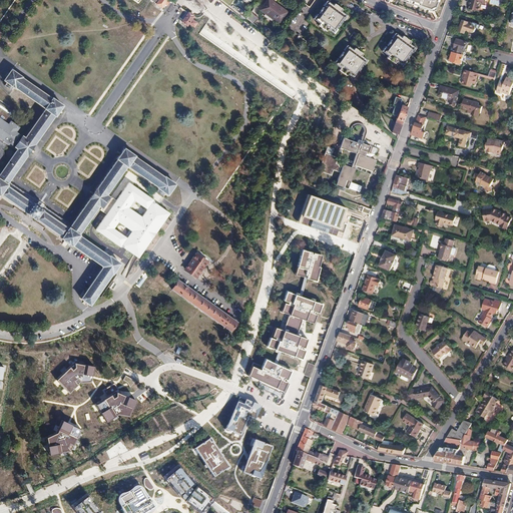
[(266,1),(266,0),(259,0),(245,18),(264,31),(273,39),(279,32),(277,31),(275,34),(268,28),(267,29),(264,26),(264,25),(257,20),(258,19),(253,16),(259,11),(260,11),(267,1),(266,1)]
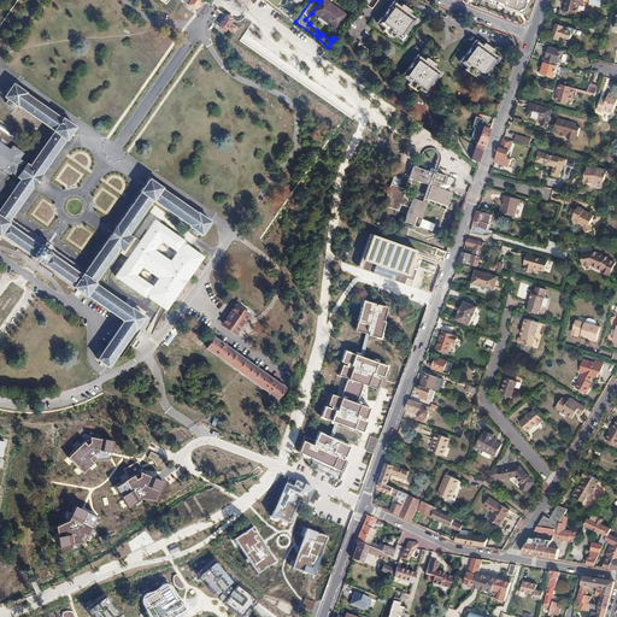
[(482,0),(518,12),(524,10),(527,0),(482,0)]
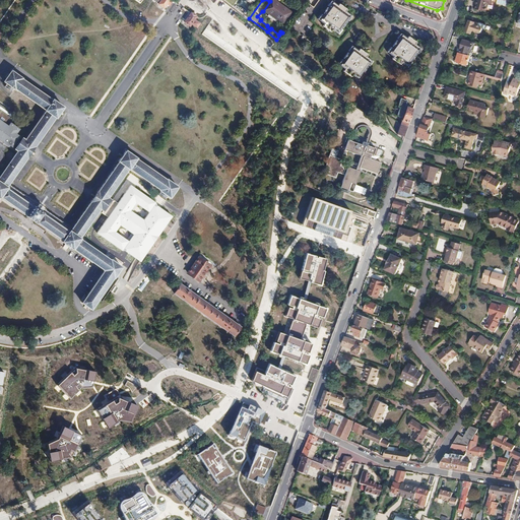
[(476,0),(476,1),(477,1),(476,5),(475,9),(485,12),(489,3),(492,4),(493,0),(476,0)]
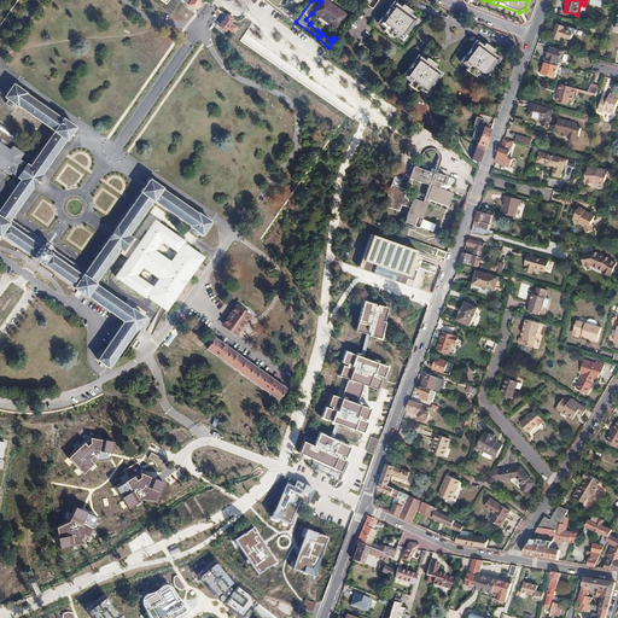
[(353,4),(349,1),(333,22),(343,29),(348,22),(359,7),(353,4)]
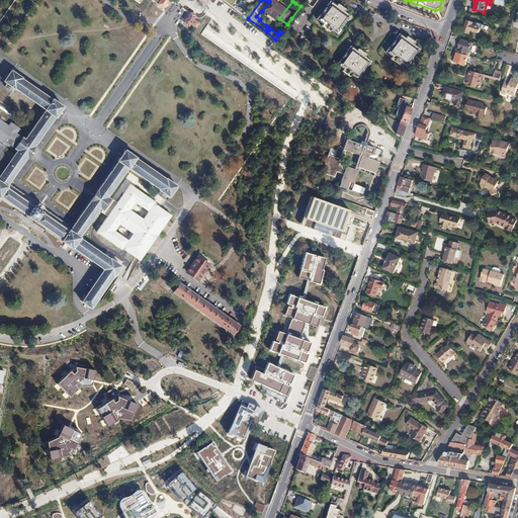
[(331,29),(337,33),(340,29),(347,19),(350,15),(345,10),(346,9),(338,3),(337,5),(332,1),(329,5),(321,15),(318,20),(323,23),(322,25),(330,31),(331,29)]
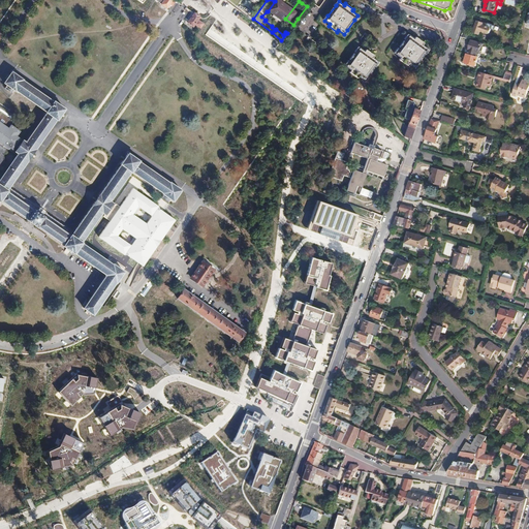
[(203,24),(197,20),(199,17),(198,17),(194,13),(187,23),(192,26),(194,24),(199,28),(203,24)]
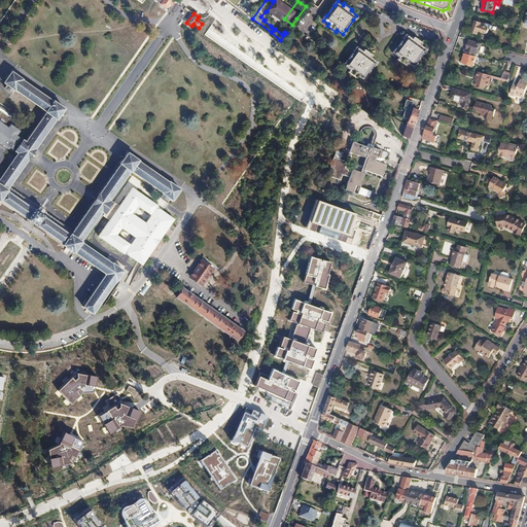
[(476,21),(471,33),(478,35),(479,31),(486,34),(488,33),(489,29),(488,27),(485,26),(485,24),(476,21)]
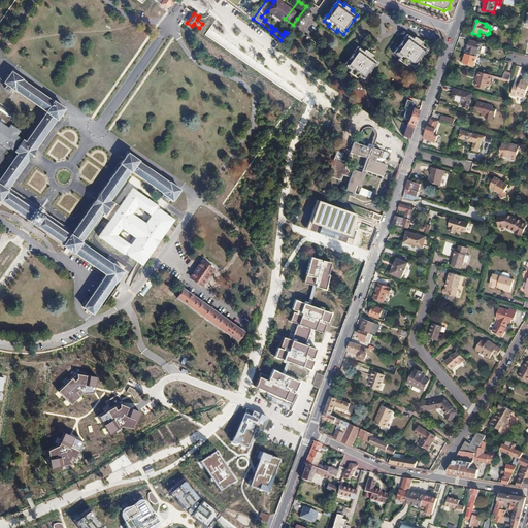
[(413,68),(416,64),(424,53),(427,48),(421,44),(423,43),(414,36),(413,38),(407,34),(404,39),(396,50),(393,54),(398,58),(397,59),(405,66),(407,64),(413,68)]
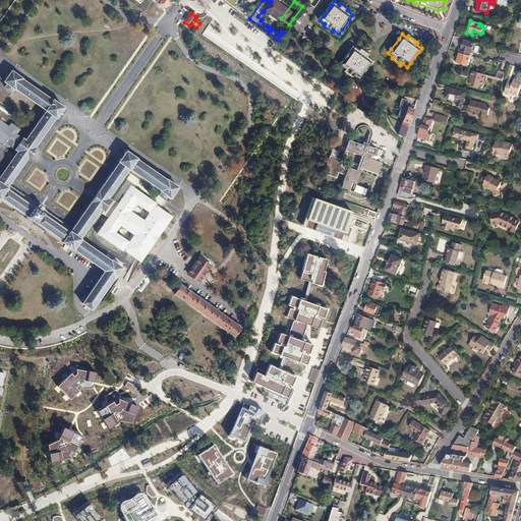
[(462,50),(469,52),(471,52),(471,53),(477,54),(480,43),(464,39),(461,50),(462,50)]
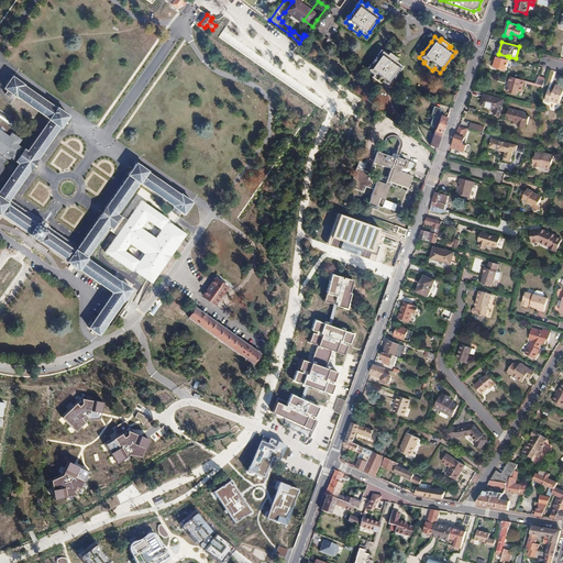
[(387,86),(390,81),(399,70),(403,66),(397,62),(398,59),(389,53),(388,54),(383,50),(378,54),(370,66),(366,70),(372,75),(371,77),(379,84),(381,81),(387,86)]
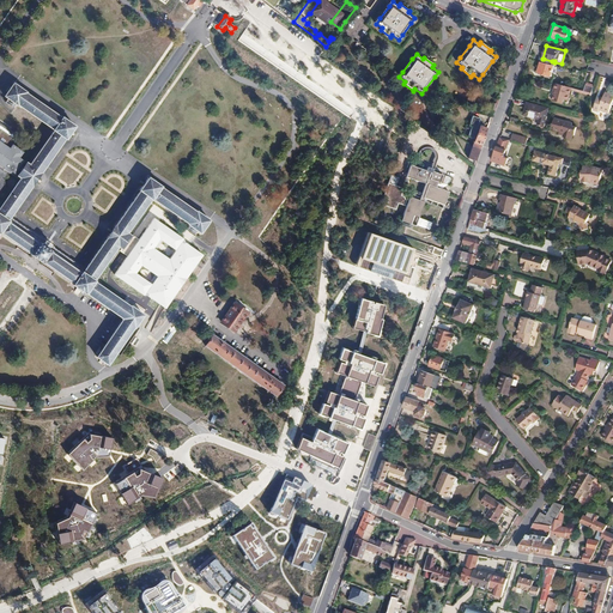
[(542,62),(541,62),(539,72),(551,76),(554,66),(553,65),(551,65),(542,62)]
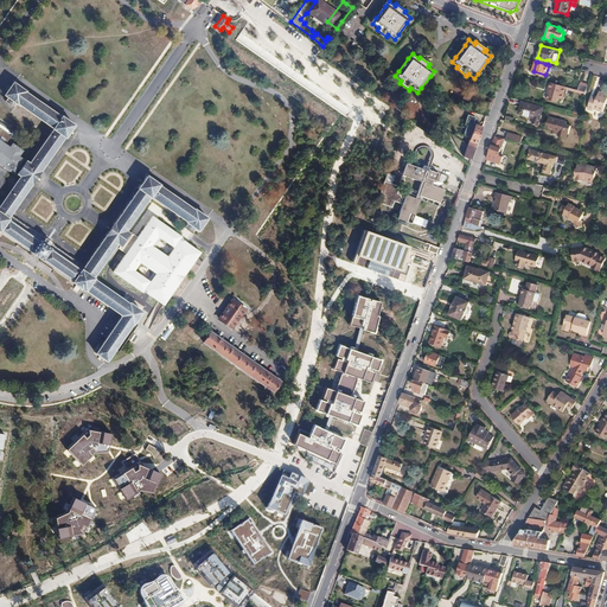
[(553,83),(550,82),(549,88),(551,88),(549,93),(548,100),(555,102),(556,97),(563,98),(566,90),(566,87),(553,83)]
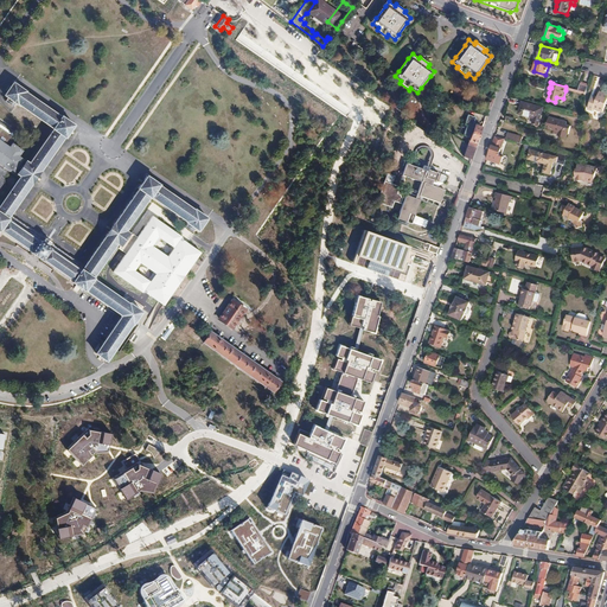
[(129,234),(126,230),(149,197),(151,198),(151,197),(186,222),(185,222),(190,225),(198,231),(206,218),(195,210),(193,210),(159,186),(159,185),(146,176),(138,189),(114,223),(104,236),(83,267),(49,242),(44,238),(10,215),(13,209),(44,165),(64,138),(74,125),(61,116),(61,117),(25,93),(25,91),(13,83),(4,95),(17,104),(17,103),(52,128),(52,129),(43,144),(39,148),(33,157),(30,163),(25,160),(14,173),(19,177),(2,202),(0,204),(0,231),(29,251),(29,253),(42,262),(43,261),(71,281),(71,282),(84,292),(84,291),(121,315),(120,317),(121,317),(95,353),(106,362),(115,349),(132,325),(141,312),(129,304),(128,305),(93,279),(93,278),(97,270),(116,244),(120,247),(129,234)]
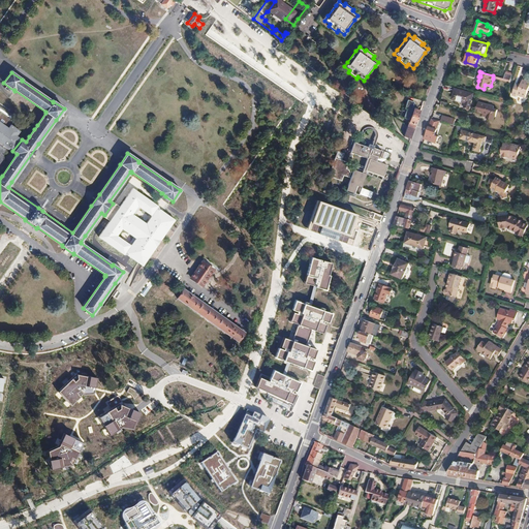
[(521,86),(517,85),(514,95),(517,96),(517,94),(526,97),(528,90),(528,81),(523,80),(522,84),(521,86)]
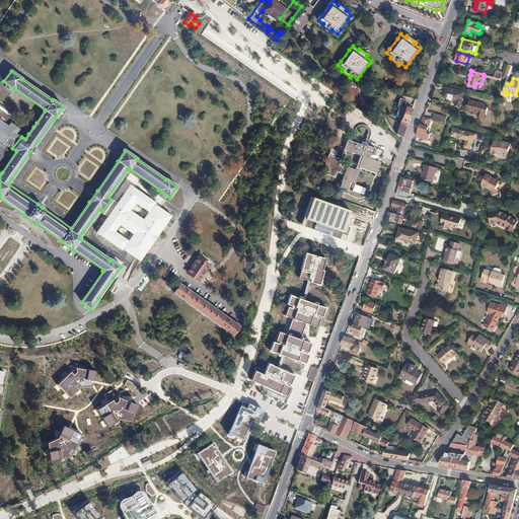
[(446,87),(444,97),(456,100),(460,90),(446,87)]
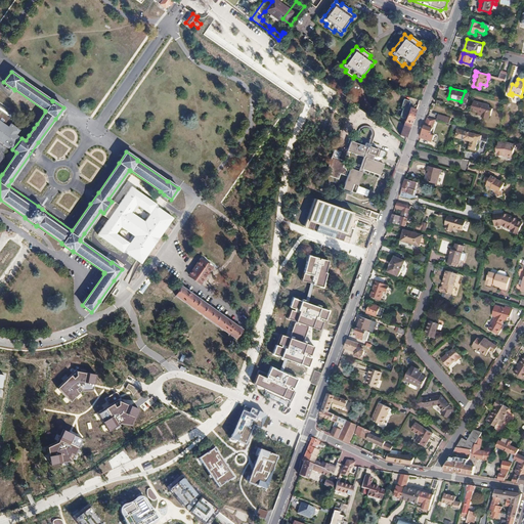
[(465,91),(461,101),(460,107),(465,108),(469,93),(465,91)]
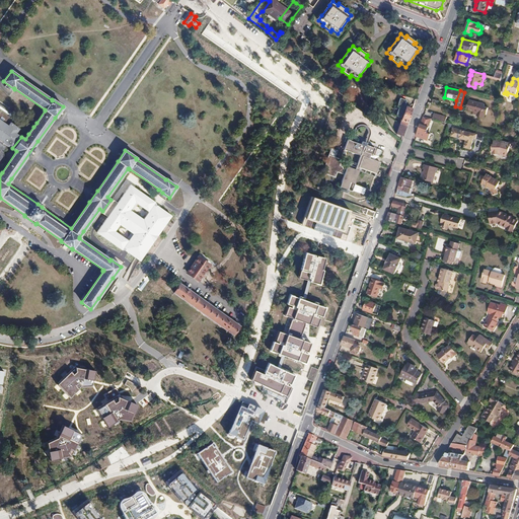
[(469,99),(467,106),(469,106),(468,109),(477,113),(476,117),(483,119),(485,115),(487,115),(489,107),(484,106),(485,104),(469,99)]
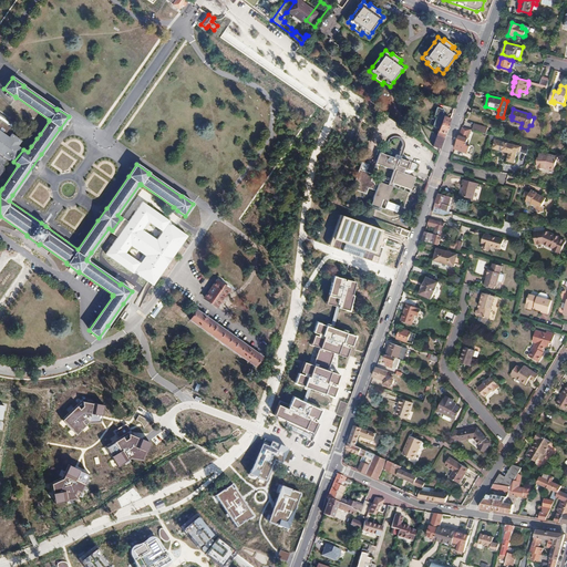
[(13,162),(23,150),(18,145),(21,140),(9,131),(14,123),(0,112),(0,191),(2,188),(18,165),(13,162)]
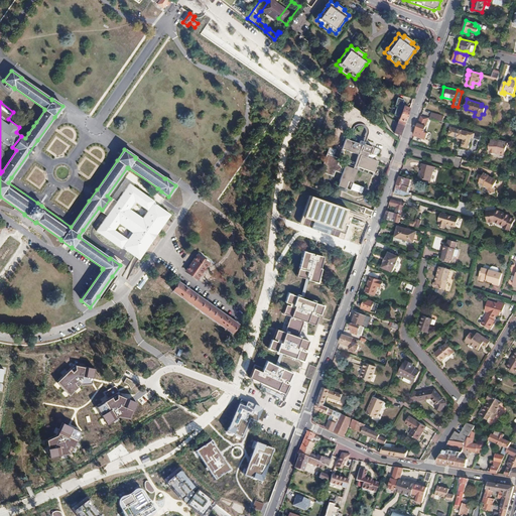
[(404,123),(410,108),(403,106),(398,123),(404,125),(404,123)]
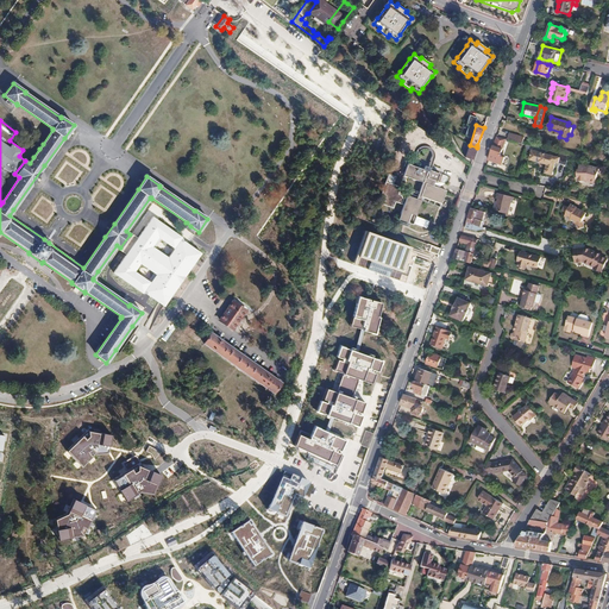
[(510,132),(508,139),(509,139),(516,140),(523,143),(526,137),(510,132)]
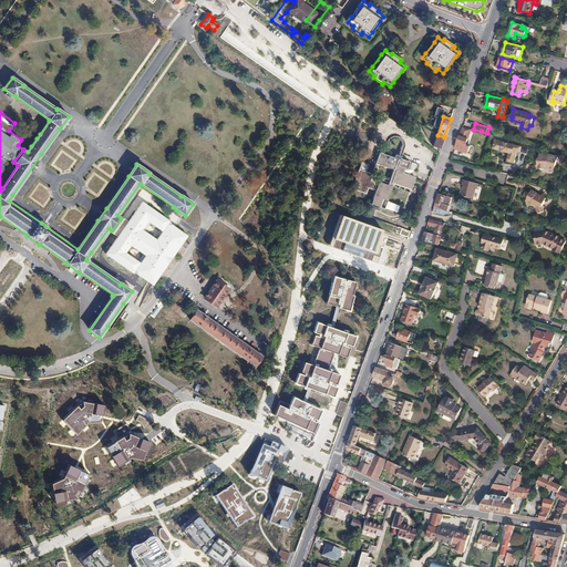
[(456,144),(455,147),(467,152),(470,145),(466,144),(472,129),(470,129),(465,127),(463,126),(461,131),(456,144)]
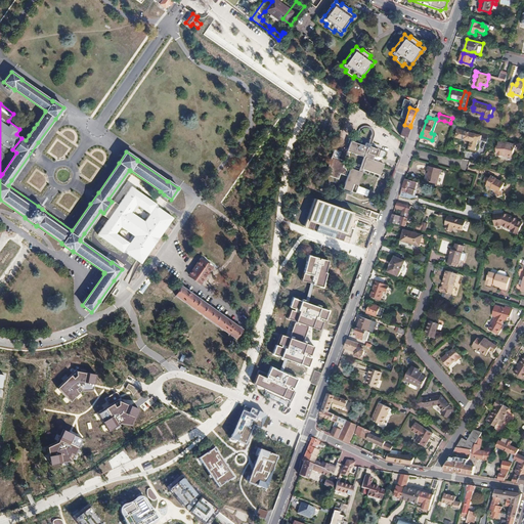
[(406,137),(410,127),(404,125),(400,135),(406,137)]
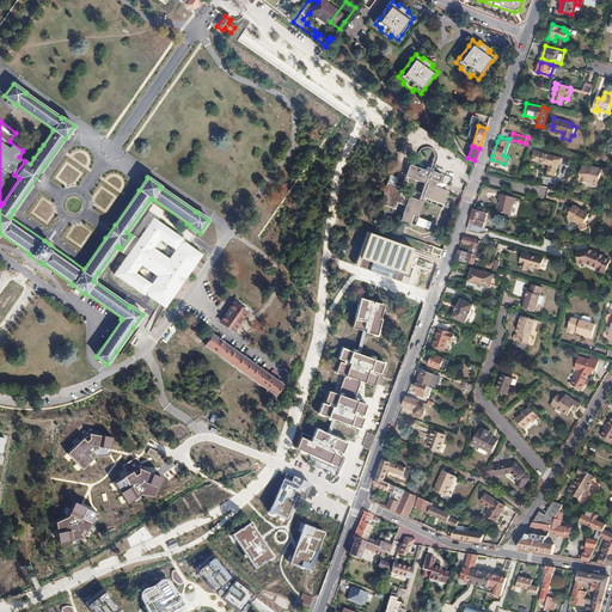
[(560,163),(570,166),(573,157),(560,153),(558,157),(556,155),(550,154),(536,151),(533,160),(551,165),(549,173),(556,176),(560,163)]
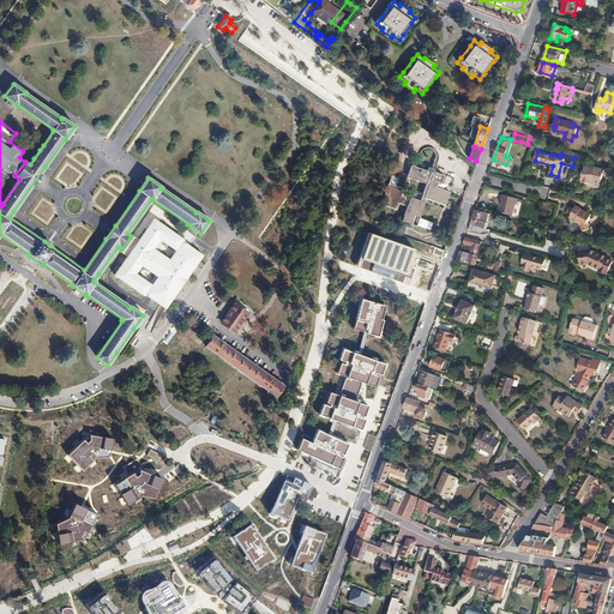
[(435,190),(438,184),(439,185),(443,176),(433,173),(432,176),(429,175),(429,174),(409,167),(405,179),(425,186),(419,200),(409,197),(407,198),(401,196),(402,191),(386,185),(380,199),(387,202),(386,205),(396,209),(397,205),(405,209),(401,223),(415,229),(416,227),(423,204),(426,200),(444,206),(447,193),(435,190)]
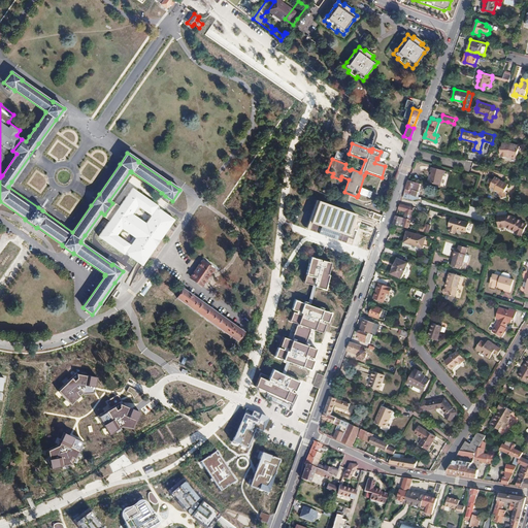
[(501,147),(501,155),(502,156),(502,157),(508,157),(508,155),(510,155),(513,156),(513,157),(517,159),(520,145),(512,143),(502,143),(502,147),(501,147)]
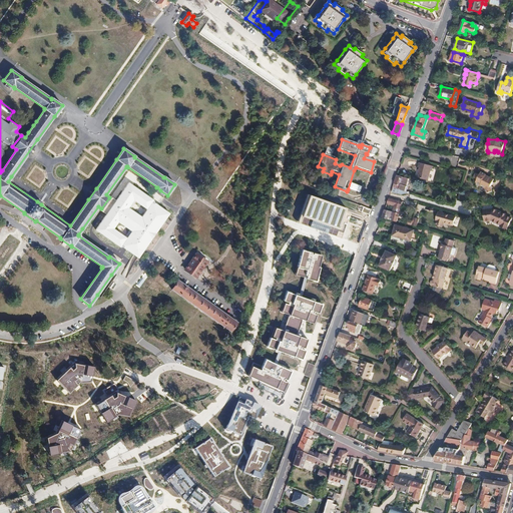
[(420,167),(417,177),(427,179),(430,170),(431,170),(432,165),(420,162),(418,166),(420,167)]
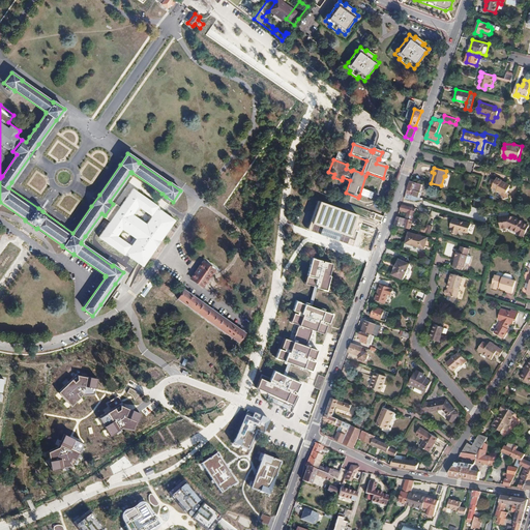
[(342,180),(333,177),(334,174),(328,172),(326,178),(341,182),(342,180)]
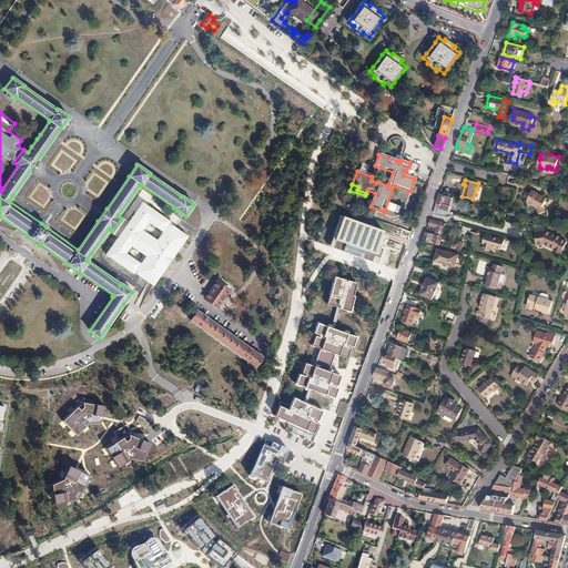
[(411,191),(394,185),(392,189),(408,195),(411,191)]
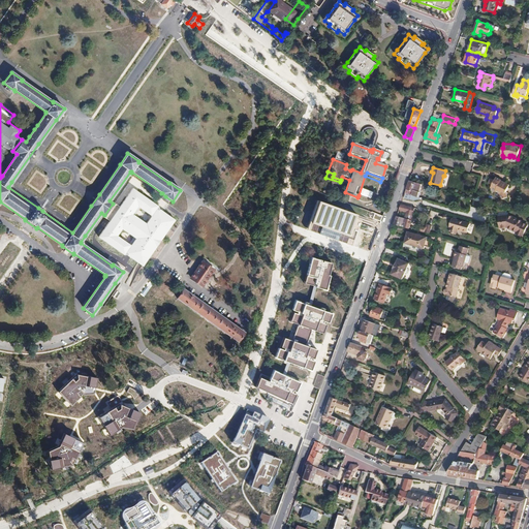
[(492,178),(490,183),(493,185),(491,188),(493,189),(492,190),(492,192),(494,193),(496,192),(497,192),(502,195),(504,199),(509,197),(507,192),(510,185),(502,181),(502,180),(497,177),(496,180),(492,178)]
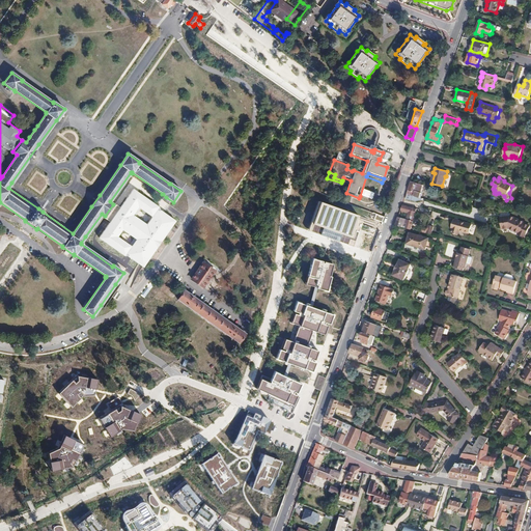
[(407,193),(413,195),(414,196),(415,195),(420,196),(421,193),(420,192),(421,191),(422,191),(424,185),(411,180),(411,182),(407,193)]
